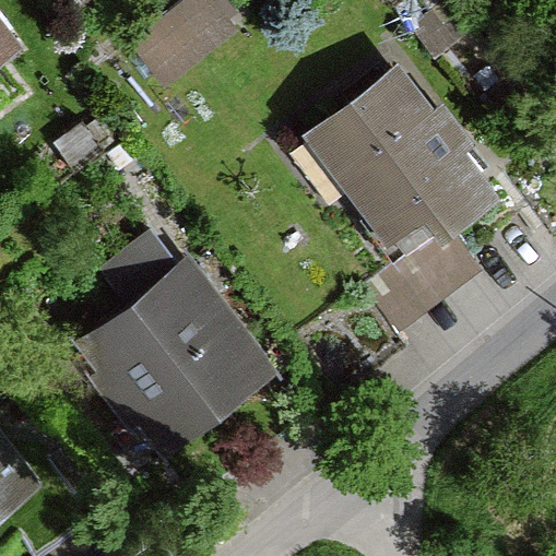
[(188,0),(132,48),(166,89),(235,31),(208,0),(188,0)]
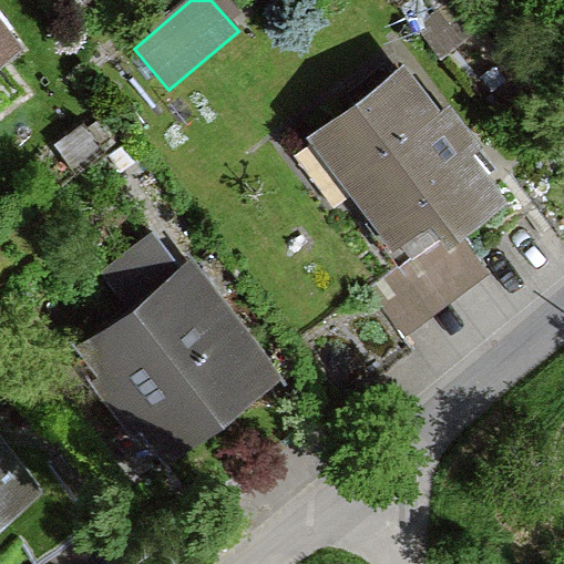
[(0,65),(18,52),(0,30),(0,65)]
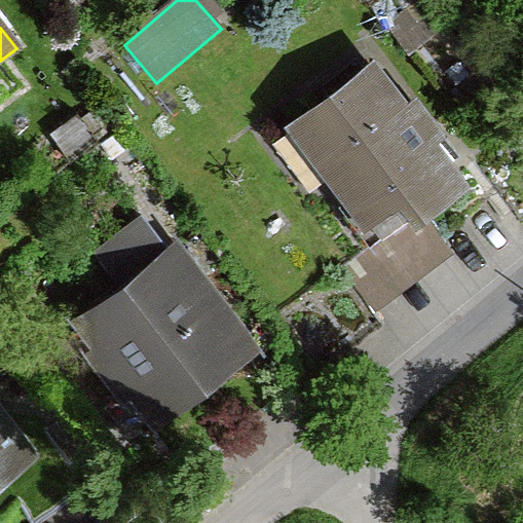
[(475,187),(375,59),(287,126),(379,246),(342,274),(374,315),(449,258),(424,225),(475,187)]
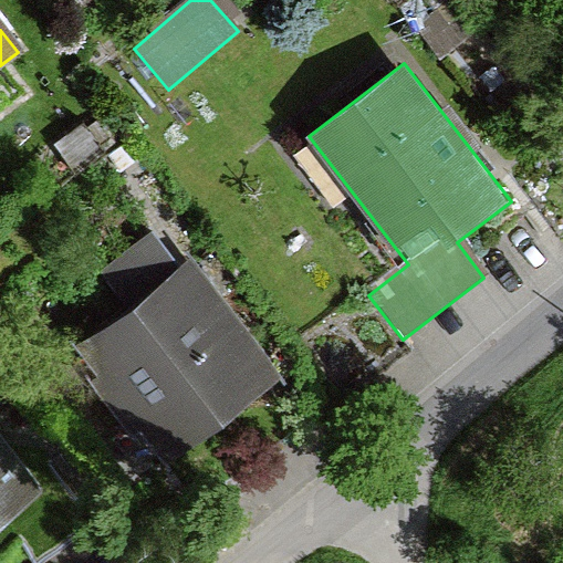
[(53,146),(79,179),(110,156),(84,123),(53,146)]
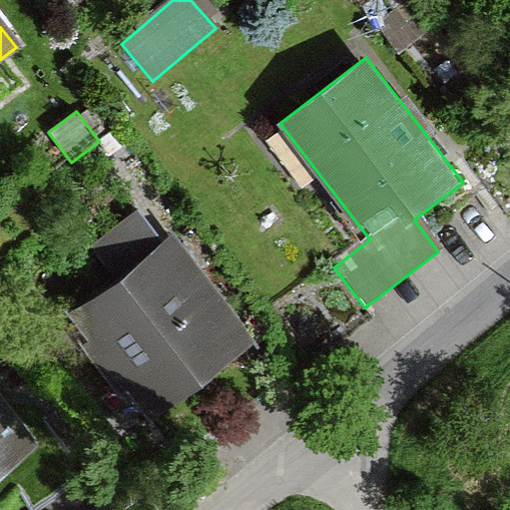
[(257,344),(170,233),(64,317),(150,427),(257,344)]
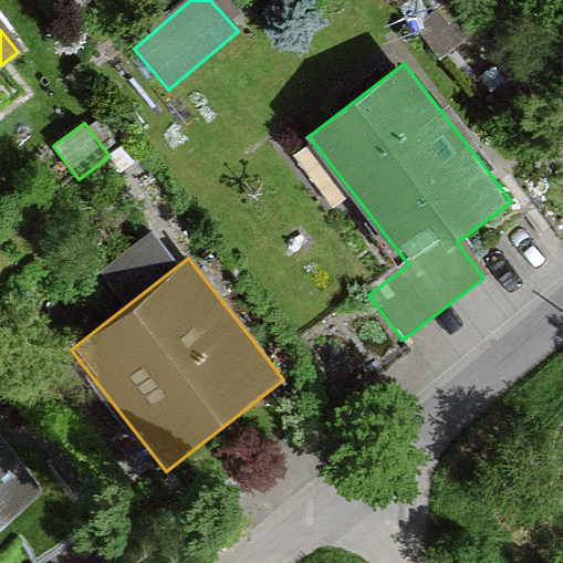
[(0,537),(48,493),(0,440),(0,537)]
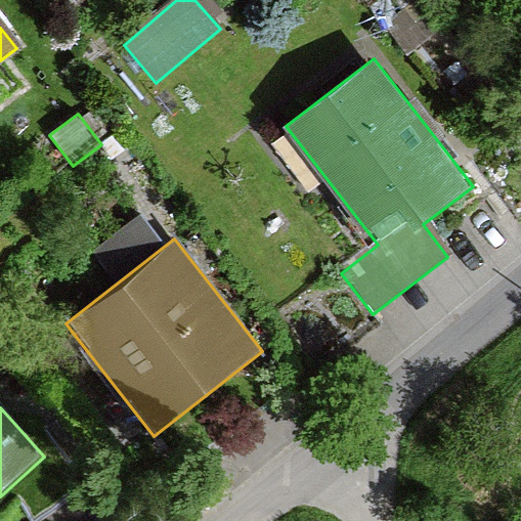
All buildings are outlined.
